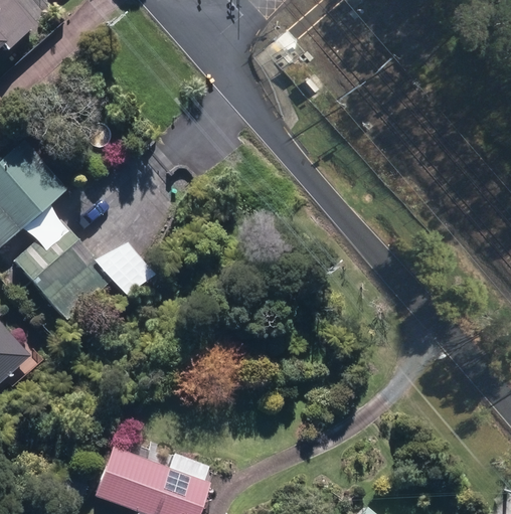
[(0,0),(0,46),(3,44),(8,50),(37,24),(15,0),(0,0)]
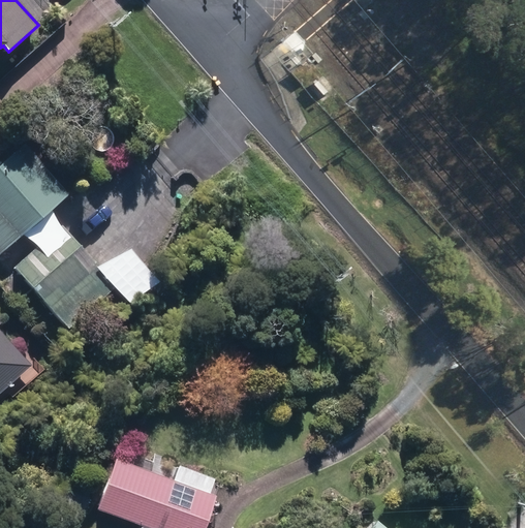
[(0,254),(68,194),(25,145),(0,165),(0,254)]
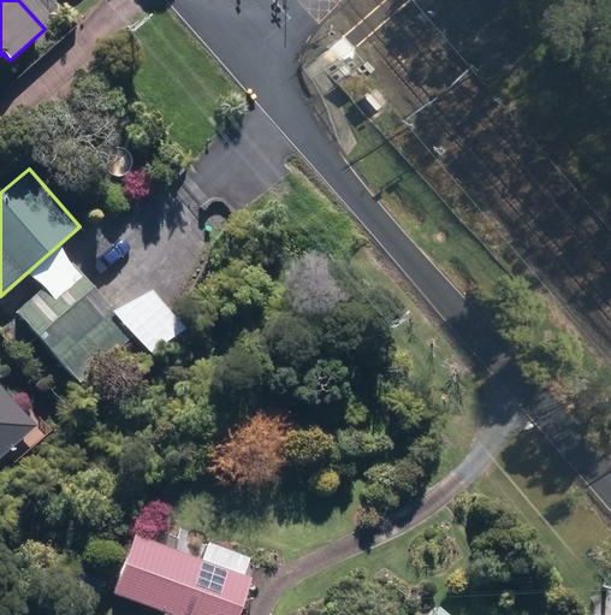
[(17,313),(81,383),(136,335),(73,264),(17,313)]
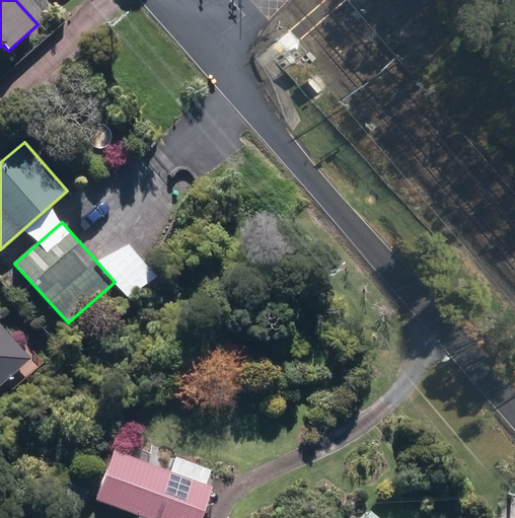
[(0,384),(29,360),(0,323),(0,319),(3,317),(0,313),(0,384)]
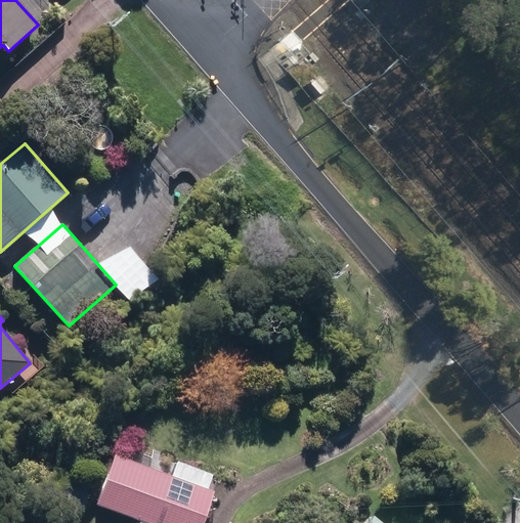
[(203,522),(215,491),(113,455),(95,506),(144,522),(203,522)]
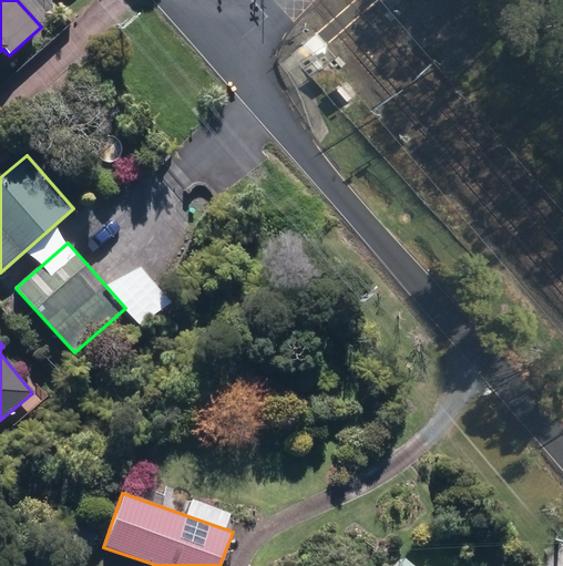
[(413,565),(403,556),(393,565),(413,565)]
